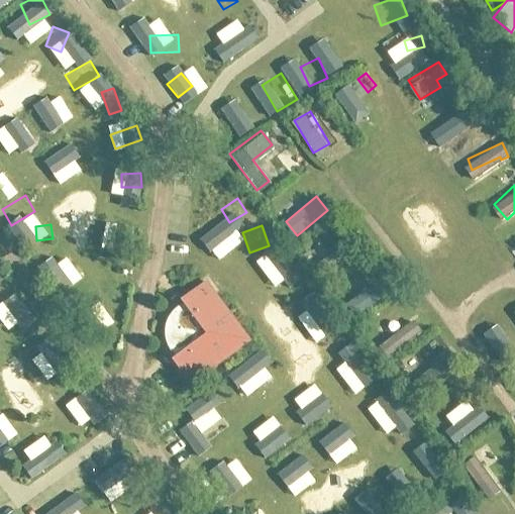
[(132,251),(109,250),(109,265),(131,266),(132,251)]
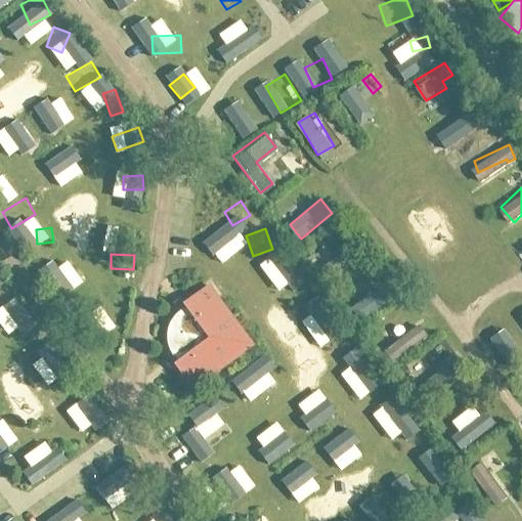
[(289,262),(267,270),(276,294),(298,286),(289,262)]
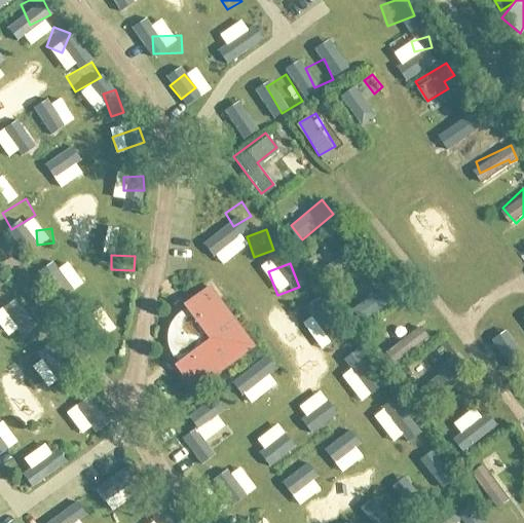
[(66,294),(83,282),(72,266),(55,278),(66,294)]
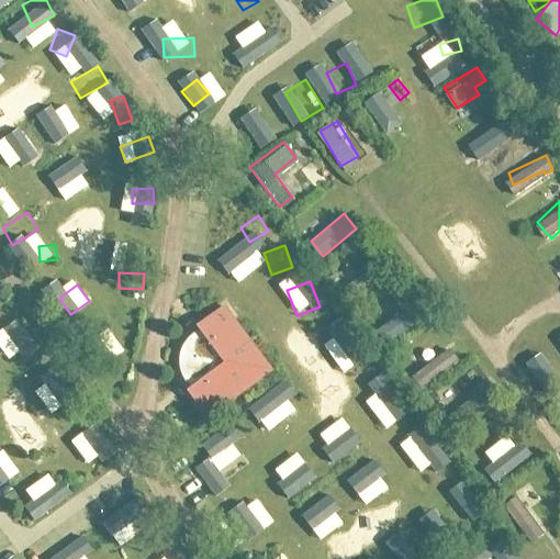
[(186,390),(205,416),(269,369),(222,306),(196,326),(200,332),(193,337),(192,335),(188,338),(185,342),(182,345),(181,348),(179,353),(179,356),(178,360),(179,365),(179,368),(180,372),(182,376),(185,380),(188,378),(192,384),(186,390)]
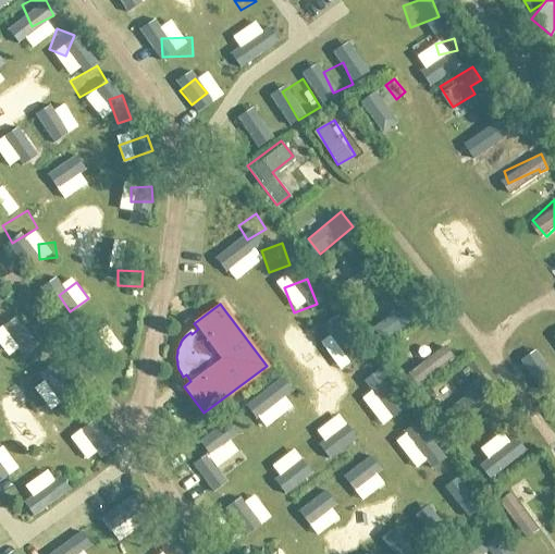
[(408,304),(374,324),(384,340),(418,319),(408,304)]
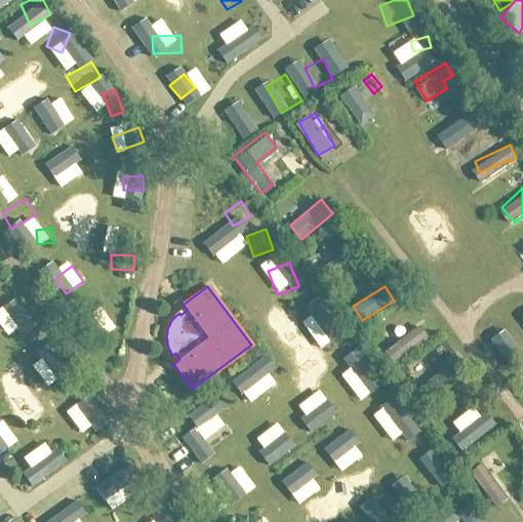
[(308,323),(324,313),(312,293),(295,303),(308,323)]
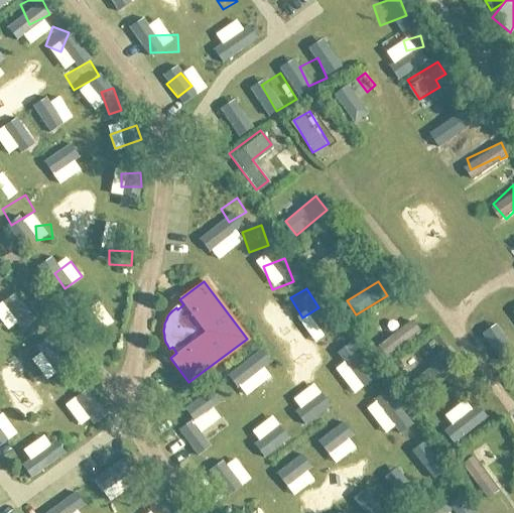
[(95,319),(109,313),(100,292),(85,298),(95,319)]
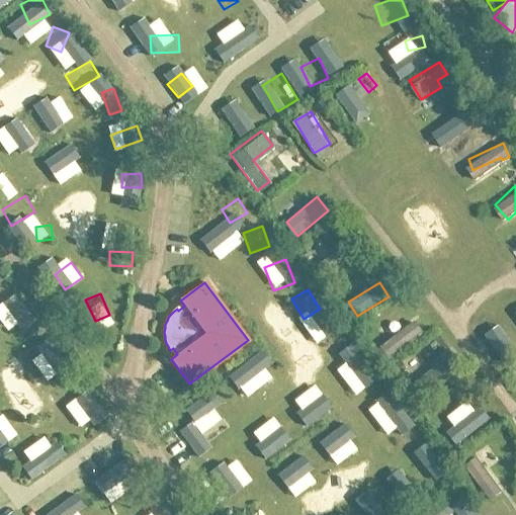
[(83,305),(75,310),(90,330),(97,325),(83,305)]
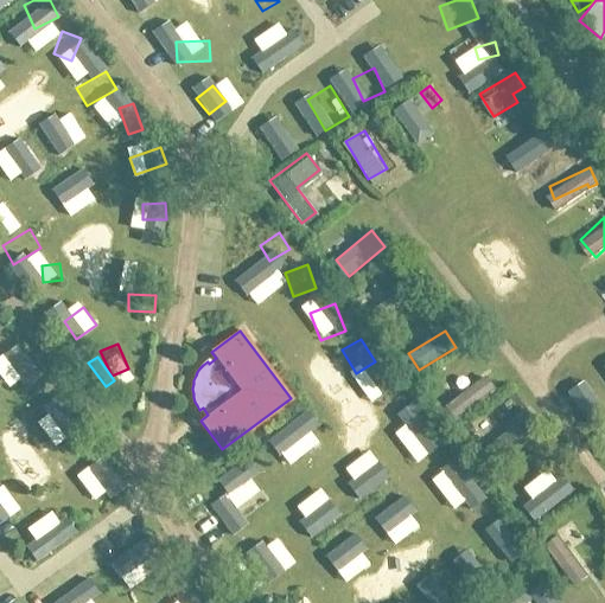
[(446,398),(459,418),(498,392),(485,372),(446,398)]
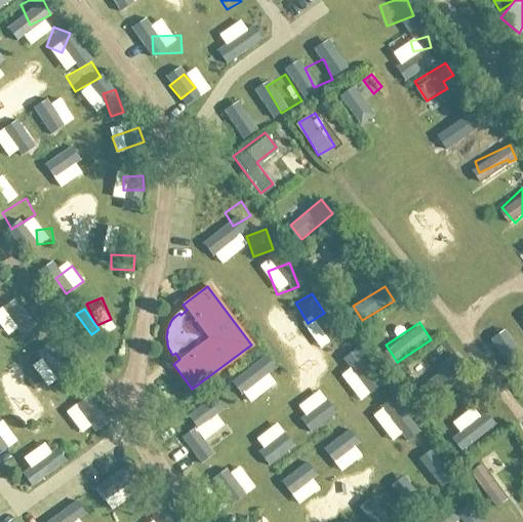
[(312,338),(324,358),(349,343),(336,323),(312,338)]
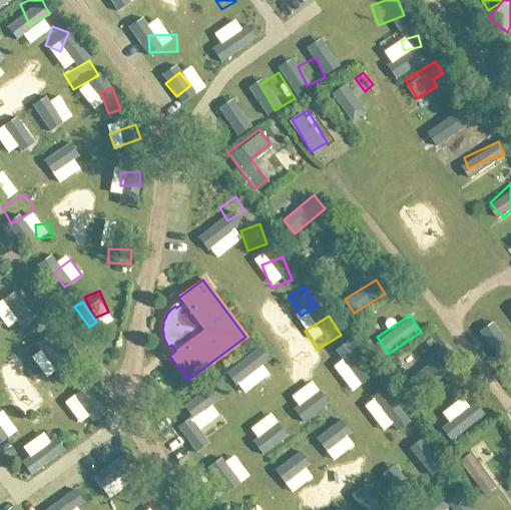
[(332,366),(347,385),(369,368),(354,349),(332,366)]
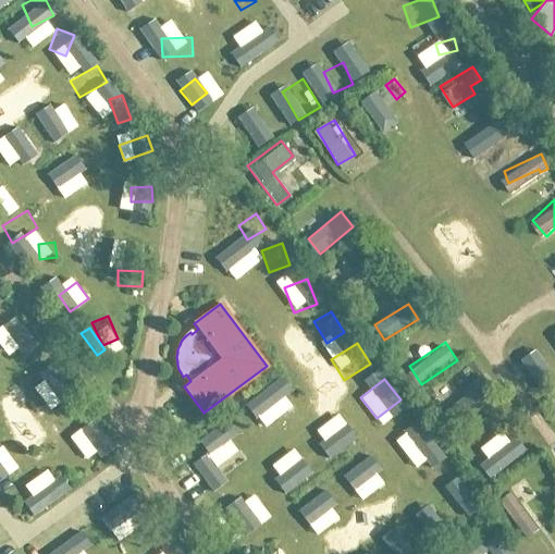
[(288,428),(308,415),(287,384),(268,398),(288,428)]
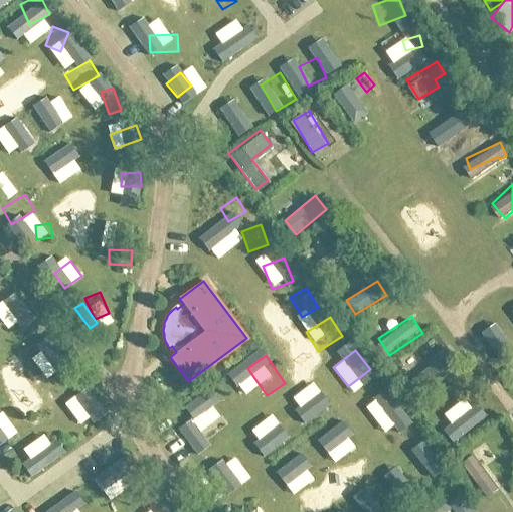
[(43,380),(54,397),(75,384),(64,366),(43,380)]
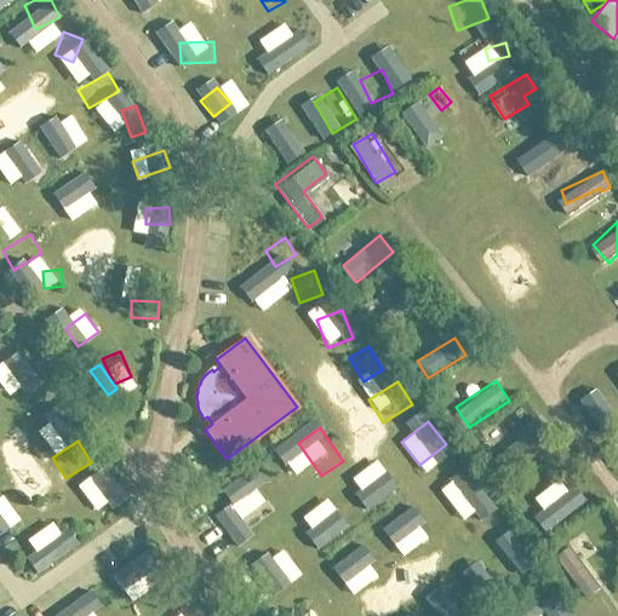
[(38,465),(17,481),(33,501),(53,487),(38,465)]
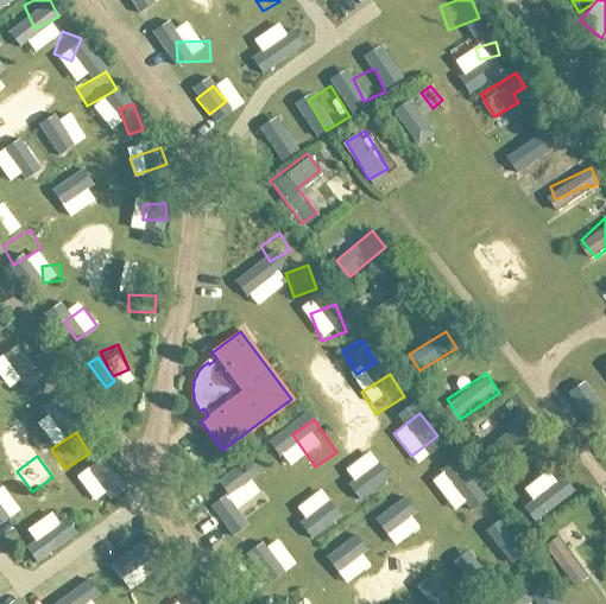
[(240,491),(203,493),(204,519),(241,517),(240,491)]
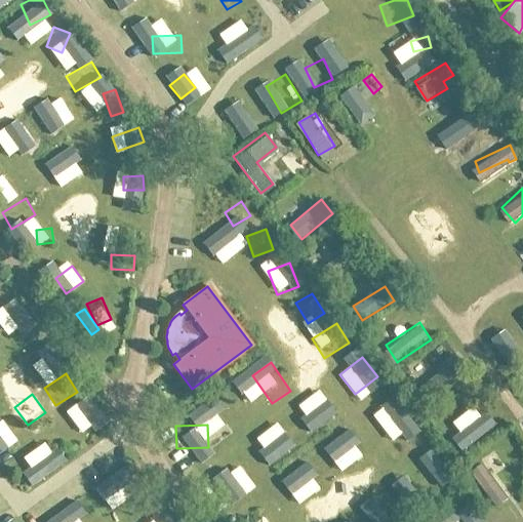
[(389,442),(402,462),(427,445),(412,426),(389,442)]
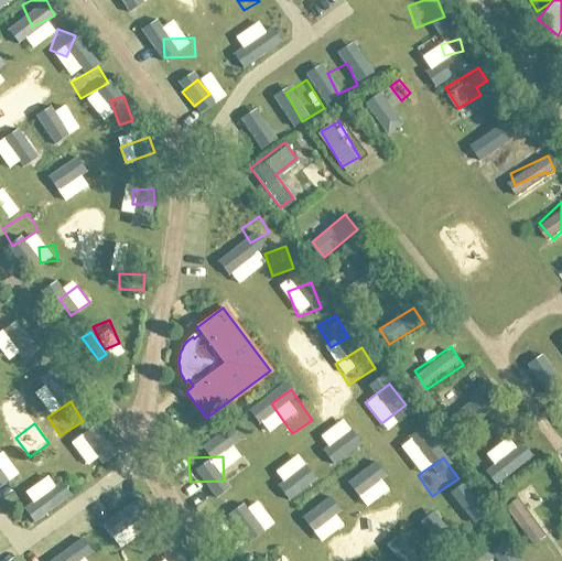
[(350,493),(343,483),(338,486),(321,463),(312,470),(335,504),(350,493)]
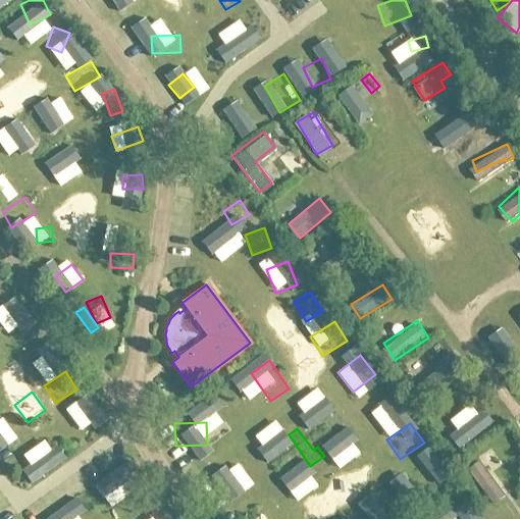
[(30,437),(40,457),(56,449),(46,429),(30,437)]
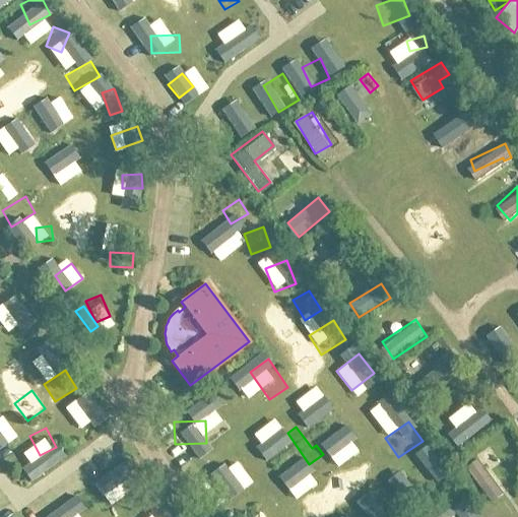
[(106,449),(94,467),(112,477),(123,459),(106,449)]
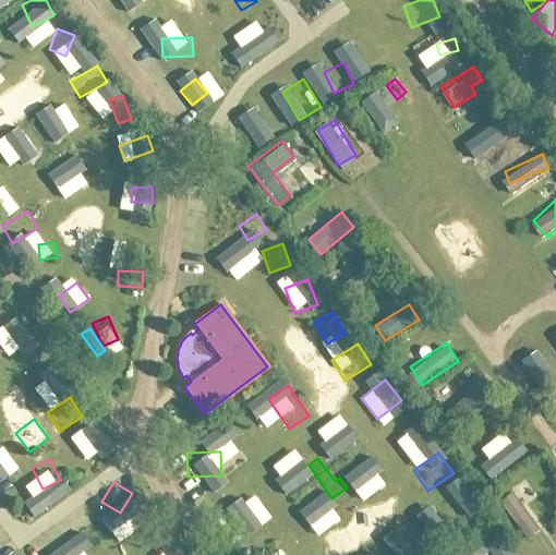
[(510,487),(502,496),(533,532),(542,525),(510,487)]
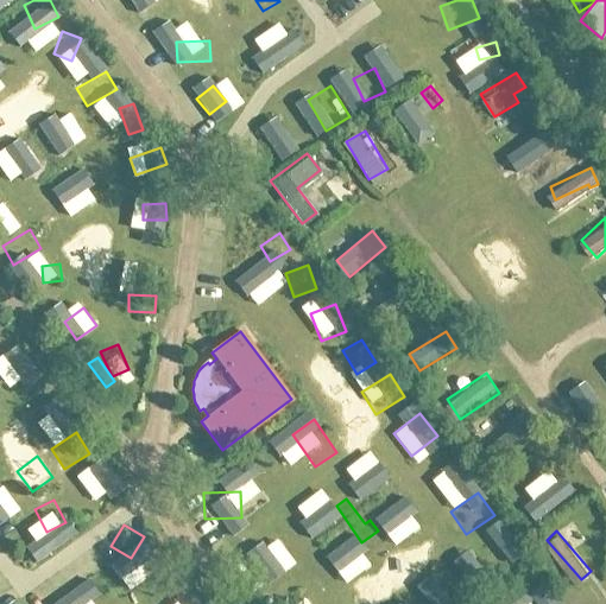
[(480,567),(516,565),(515,540),(478,542),(480,567)]
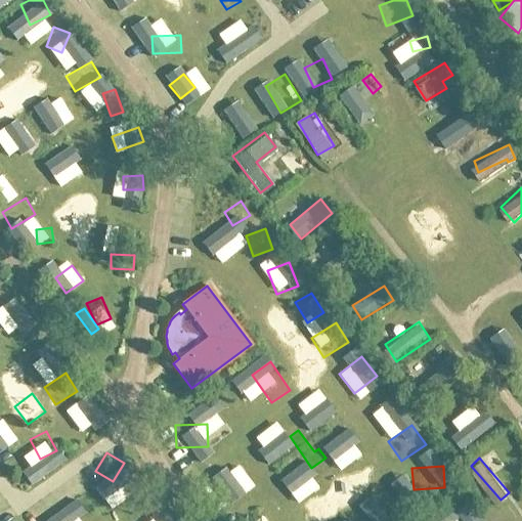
[(126,518),(145,498),(131,483),(112,503),(126,518)]
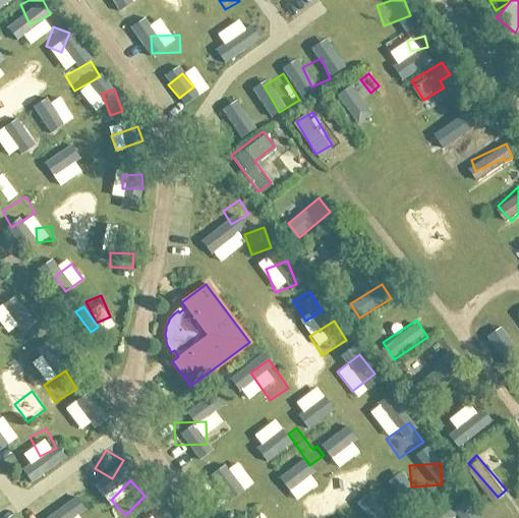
[(368,496),(378,517),(381,517),(395,512),(385,488),(368,496)]
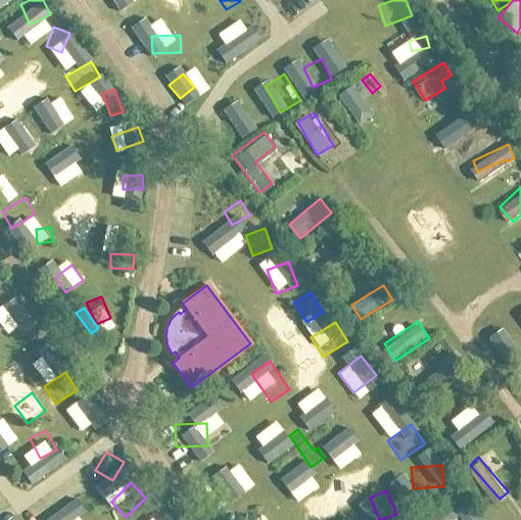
[(0,519),(1,519),(10,517),(3,500),(0,501),(0,519)]
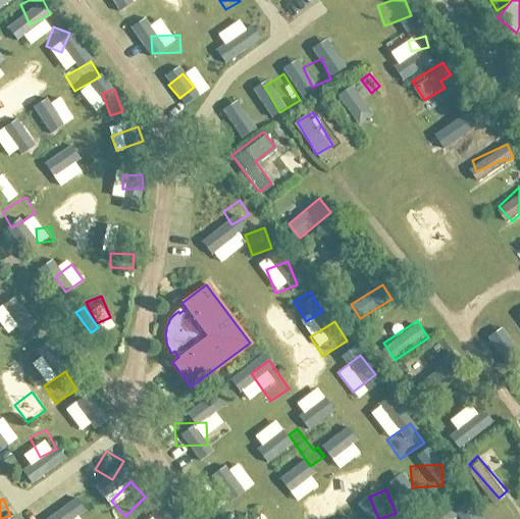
[(451,518),(450,515),(458,511),(455,506),(431,517),(431,518),(451,518)]
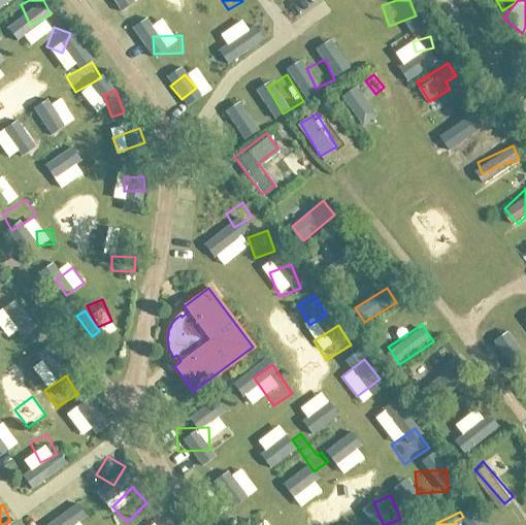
[(164,524),(154,513),(139,524),(164,524)]
